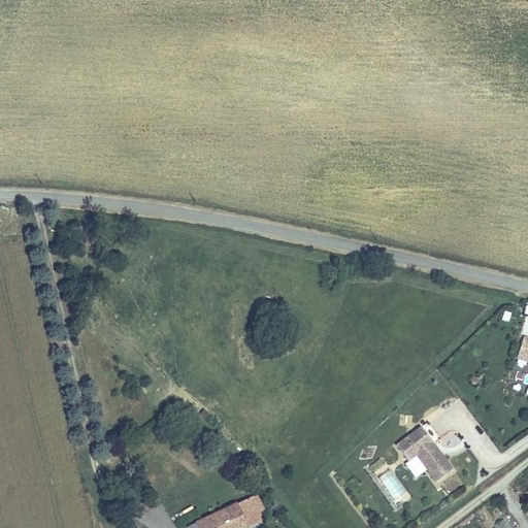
[(503,310),(501,320),(509,322),(510,312),(503,310)]
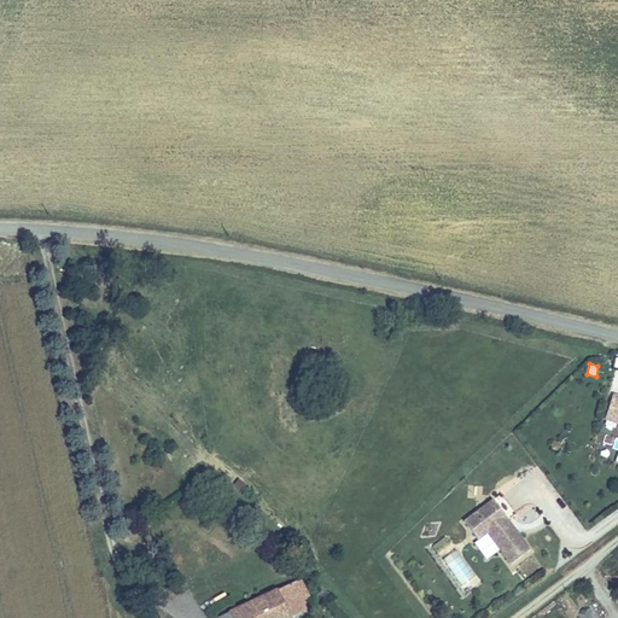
[(617,425),(617,391),(613,390),(604,420),(617,425)]
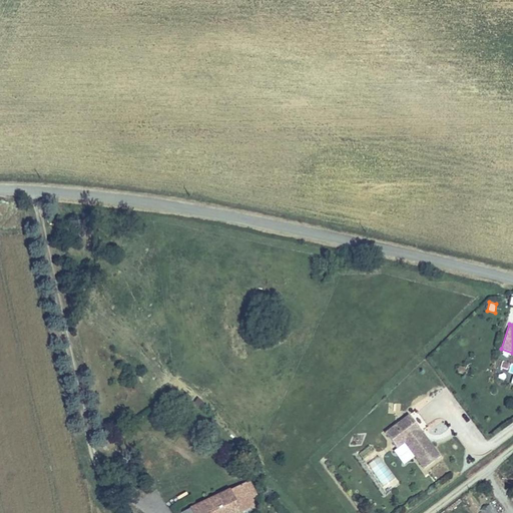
[(444,451),(414,409),(390,426),(402,442),(409,437),(428,463),(444,451)]
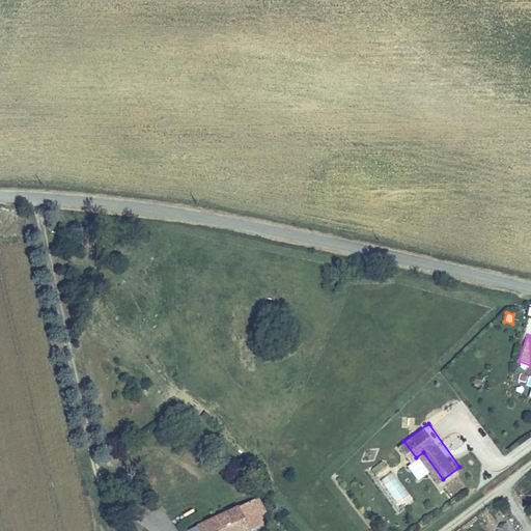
[(395,503),(408,495),(394,474),(382,482),(395,503)]
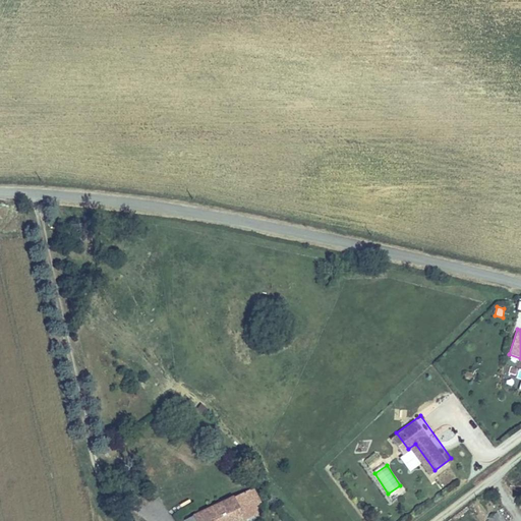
[(244,489),(185,520),(233,520),(254,509),(244,489)]
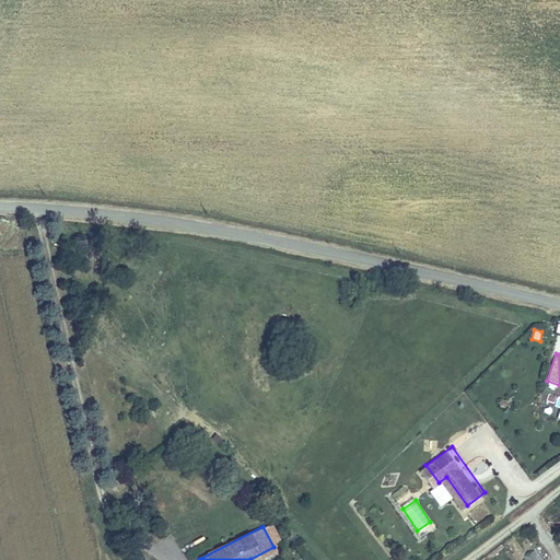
[(525,559),(543,559),(538,549),(523,557),(525,559)]
